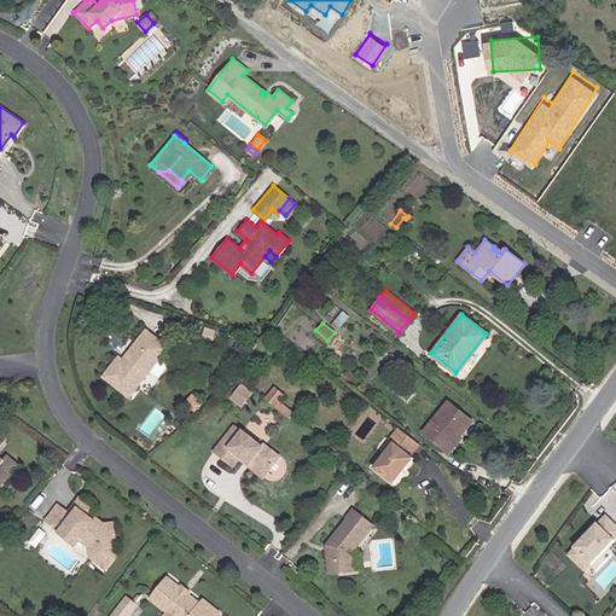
[(128,395),(167,346),(145,329),(125,355),(126,356),(123,361),(121,359),(117,356),(103,376),(128,395)]
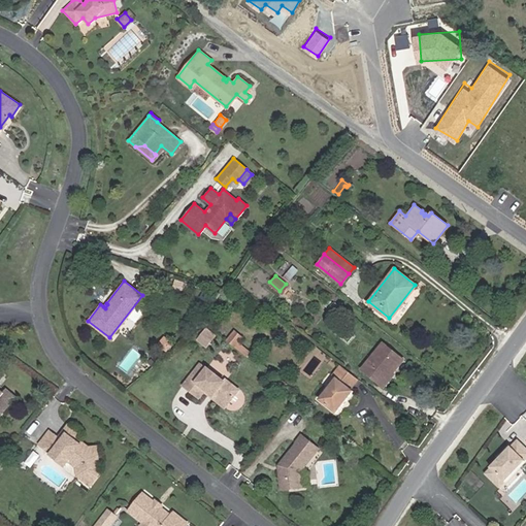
[(210,304),(215,298),(206,293),(202,299),(210,304)]
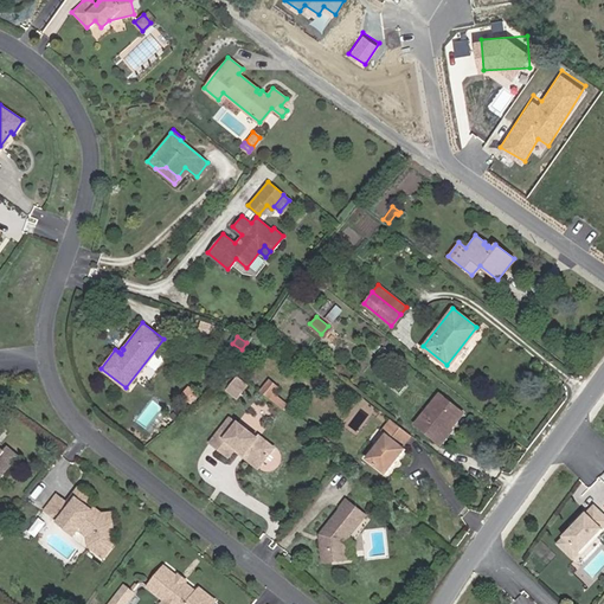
[(389,352),(381,346),(374,354),(381,360),(389,352)]
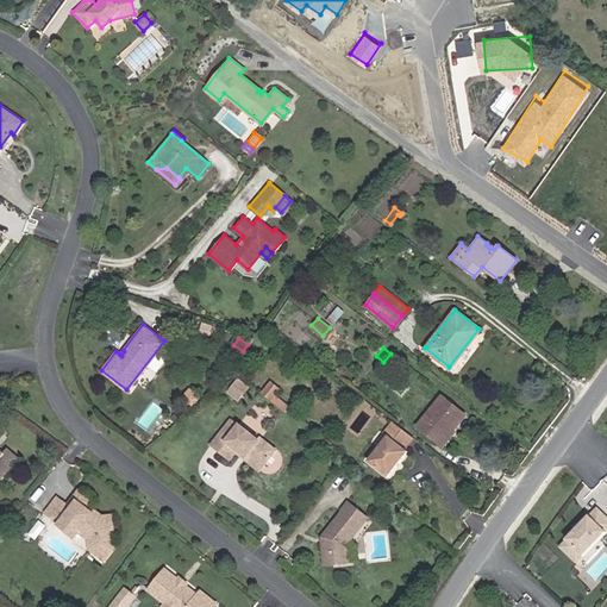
[(161,369),(164,357),(155,355),(151,365),(161,369)]
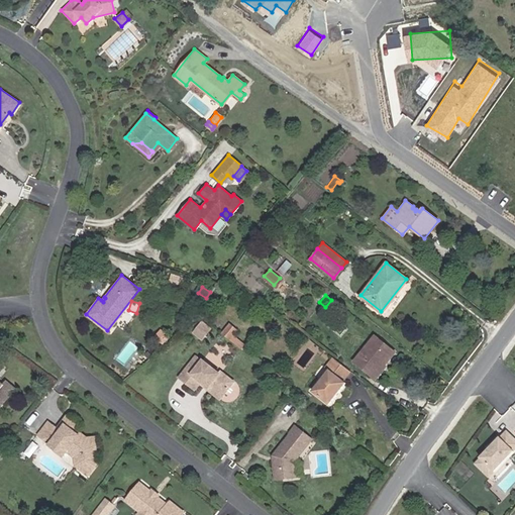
[(199,323),(191,333),(198,339),(206,329),(199,323)]
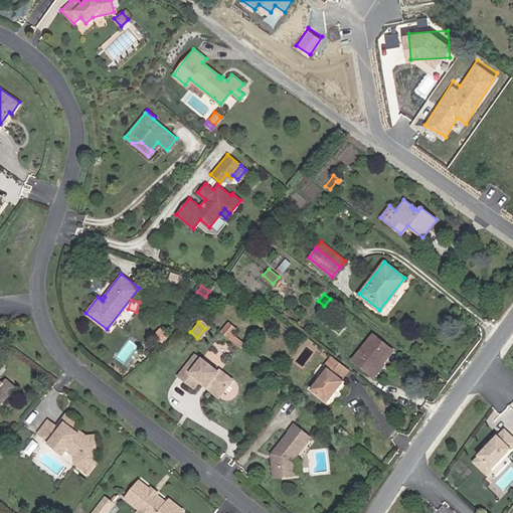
[(230,332),(234,328),(226,322),(219,331),(227,337),(230,332)]
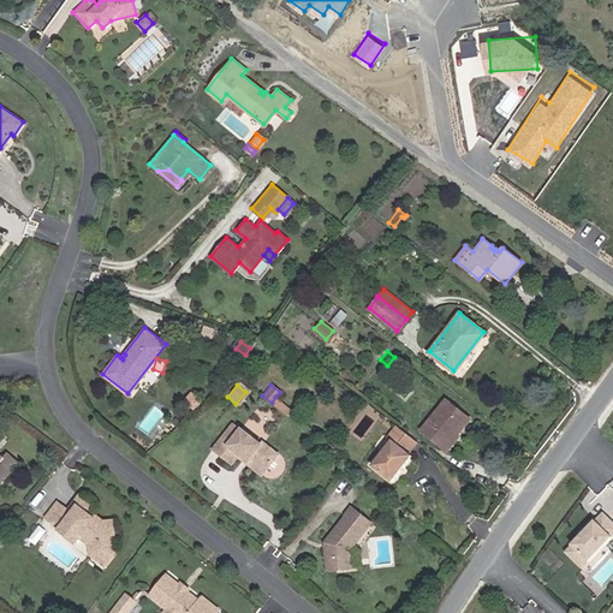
[(290,409),(275,397),(272,403),(285,414),(290,409)]
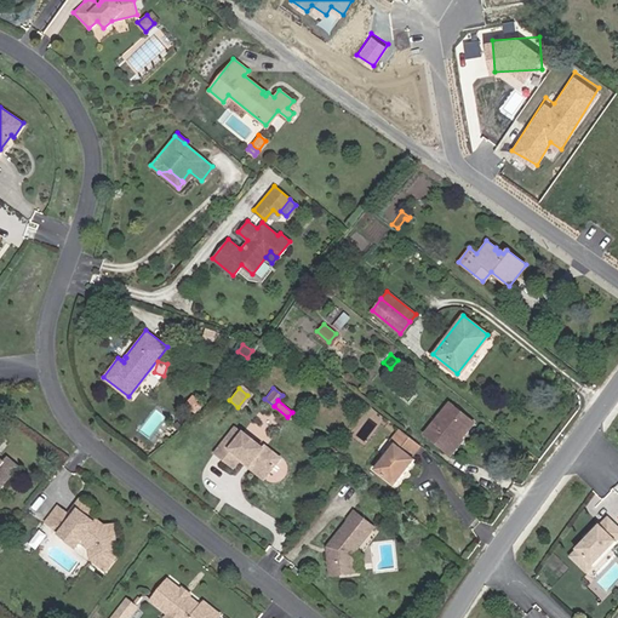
[(444,448),(455,434),(459,438),(473,421),(448,401),(424,433),(444,448)]
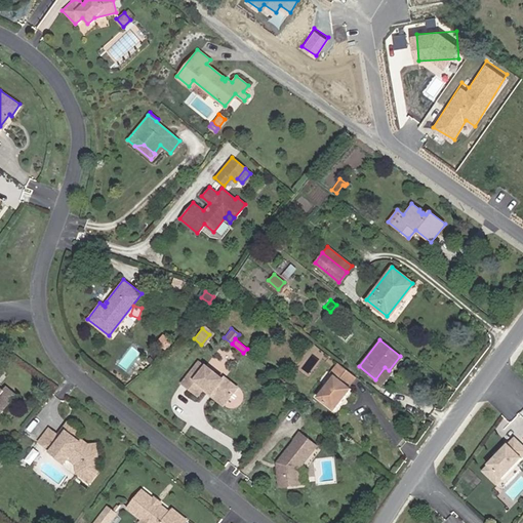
[(333,409),(350,388),(347,386),(355,375),(337,362),(329,372),(333,375),(317,397),(333,409)]
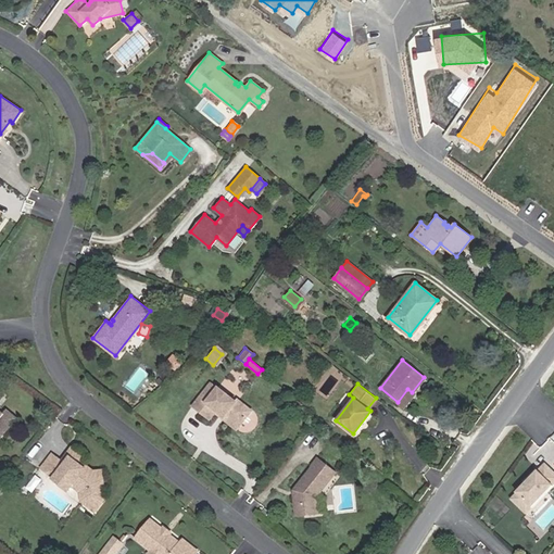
[(239,424),(250,410),(237,399),(235,401),(217,387),(212,393),(205,388),(191,405),(200,412),(206,403),(215,410),(217,411),(223,416),(225,413),(239,424)]
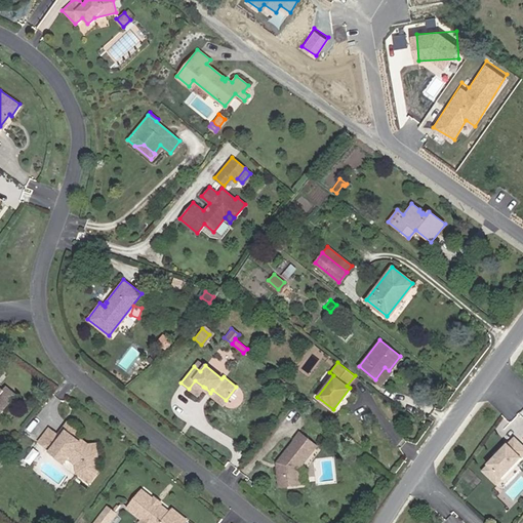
[(379,383),(389,370),(385,367),(375,379),(379,383)]
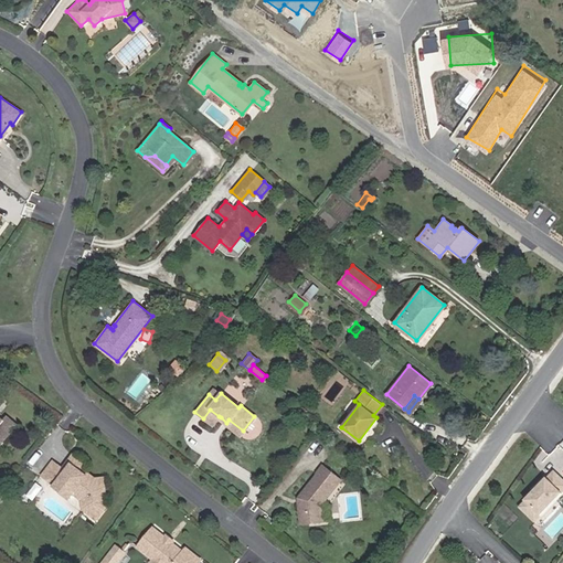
[(211,425),(219,416),(210,410),(203,418),(211,425)]
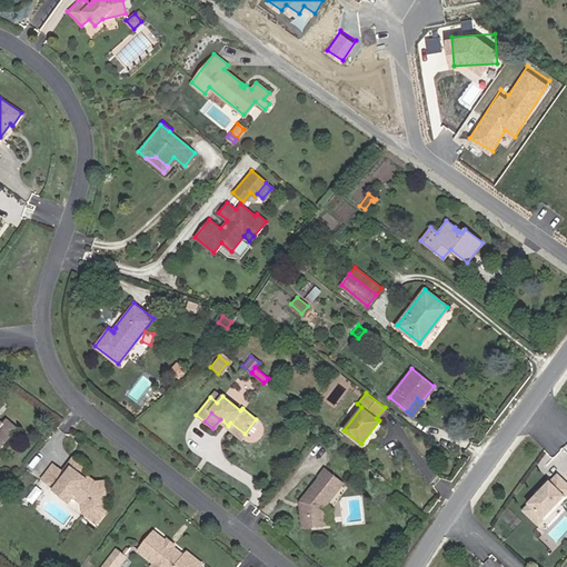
[(0,446),(16,427),(6,419),(3,423),(0,419),(0,446)]
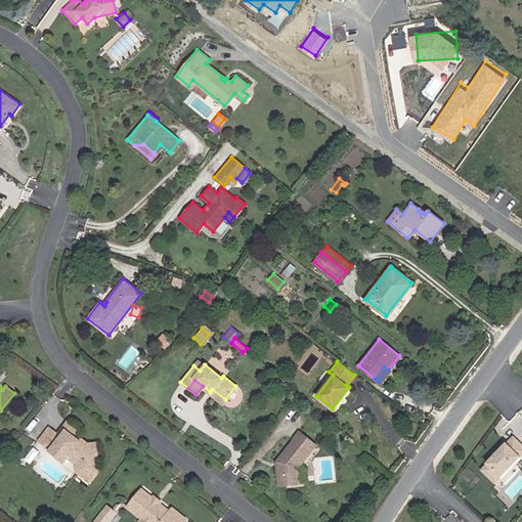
[(221,403),(225,399),(212,389),(210,392),(205,387),(203,389),(221,403)]
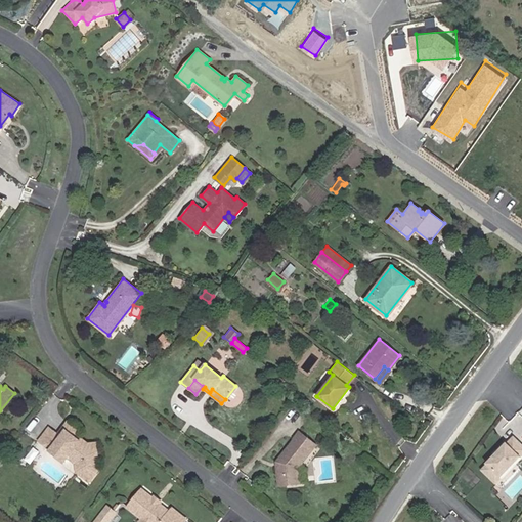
[(75,434),(78,430),(67,421),(56,434),(69,443),(73,442),(76,438),(77,436),(75,434)]
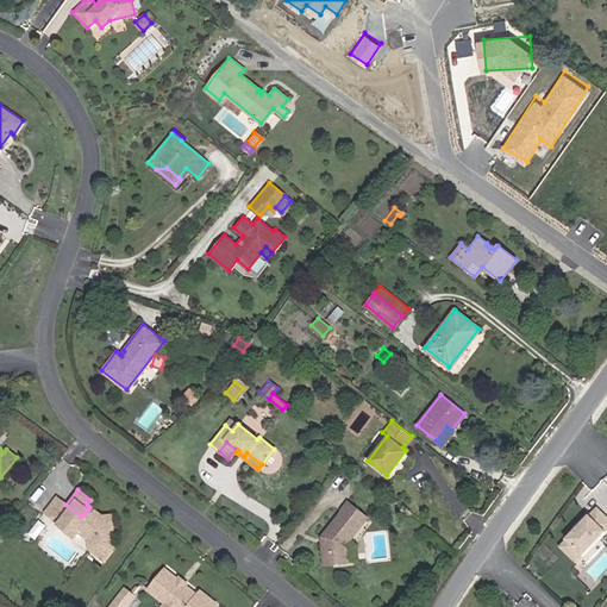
[(64,502),(55,495),(44,511),(58,523),(62,517),(69,521),(69,527),(76,533),(77,531),(87,537),(88,548),(102,558),(114,544),(111,518),(100,519),(88,509),(85,514),(80,515),(66,505),(63,502),(64,502)]
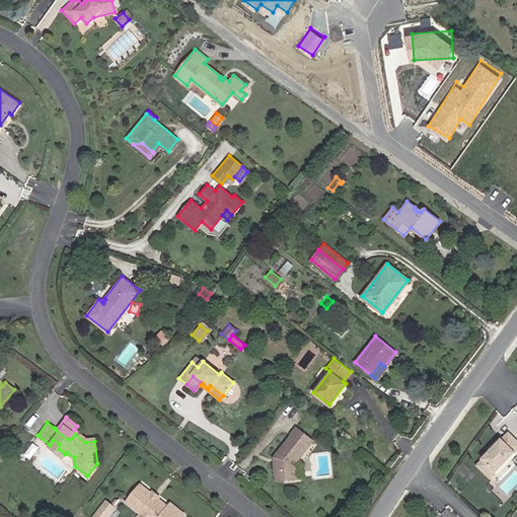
[(292,463),(311,440),(295,427),(289,433),(290,434),(273,456),(275,479),(295,477),(294,463),(292,463)]
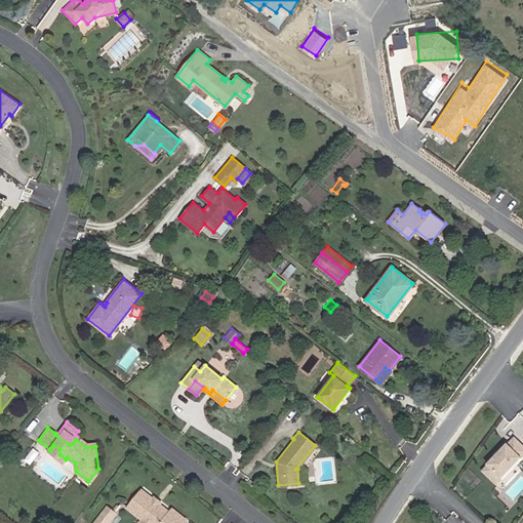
[(522,445),(514,436),(481,470),(488,477),(494,472),(501,478),(522,455),(522,445)]
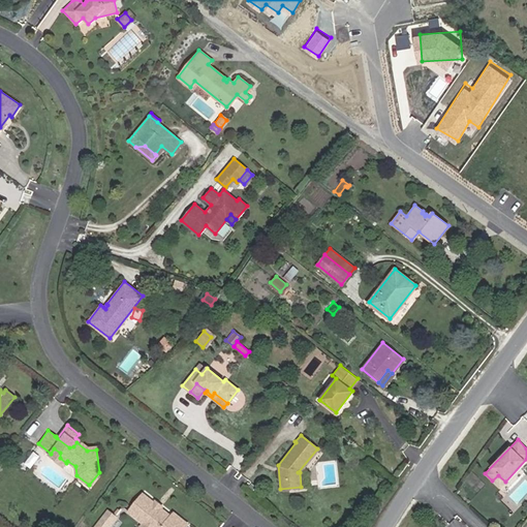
[(96,450),(96,446),(88,447),(78,440),(76,442),(87,451),(96,450)]
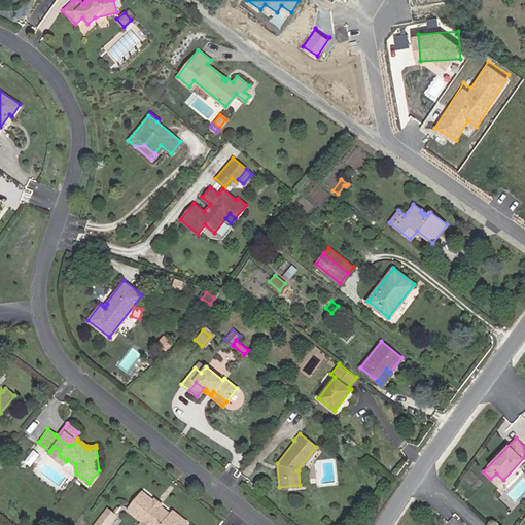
[(60,456),(60,451),(54,447),(50,452),(49,453),(64,464),(66,461),(60,456)]
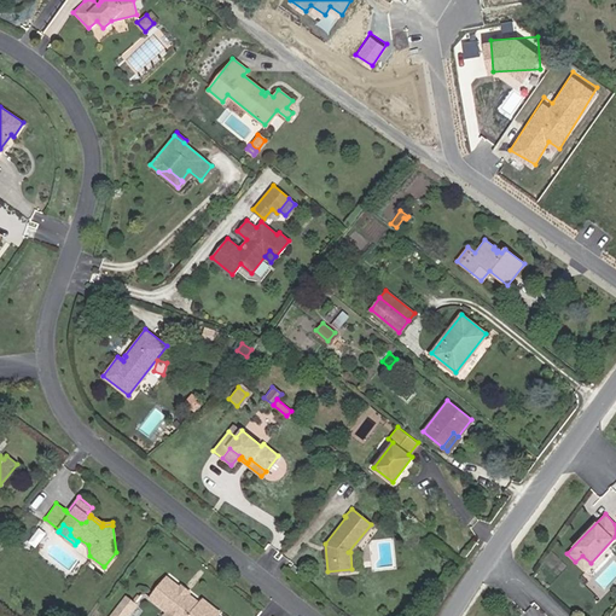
[(582,556),(575,562),(583,570),(591,563),(582,556)]
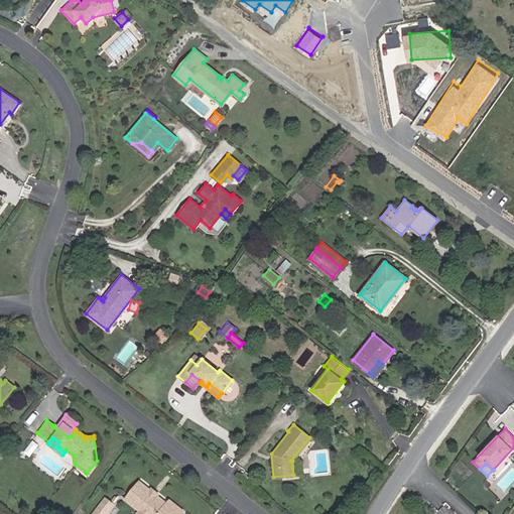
[(178,513),(182,510),(168,500),(165,503),(155,495),(151,495),(149,493),(149,490),(138,481),(125,498),(139,510),(138,511),(142,513),(178,513)]
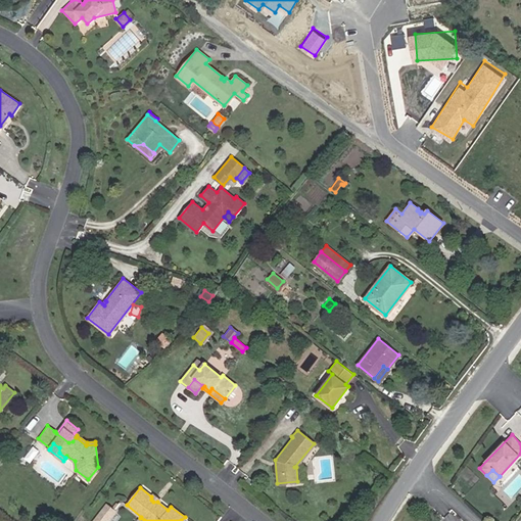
[(105,520),(113,510),(105,504),(92,520),(105,520)]
